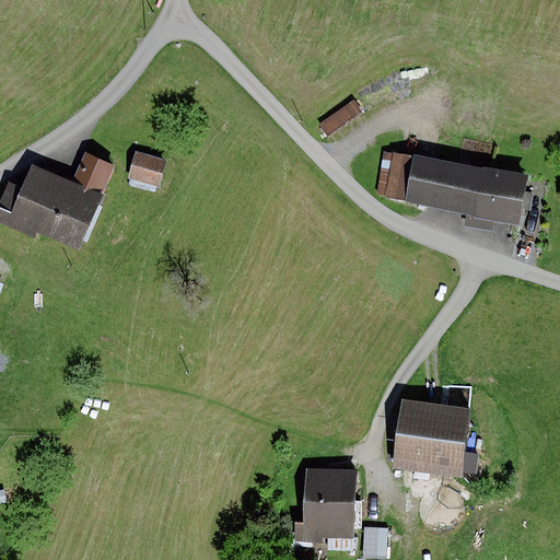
[(354,101),(319,125),(328,137),(362,113),(354,101)]
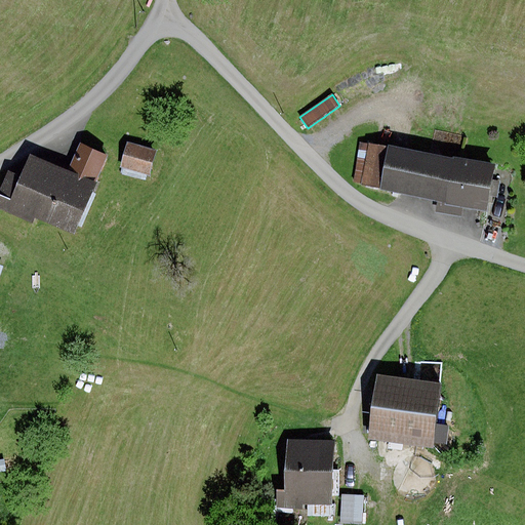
[(494,164),(367,140),(358,187),(436,202),(434,213),(460,218),(463,207),(484,211),(487,196),(496,197),(499,182),(491,179),(494,164)]
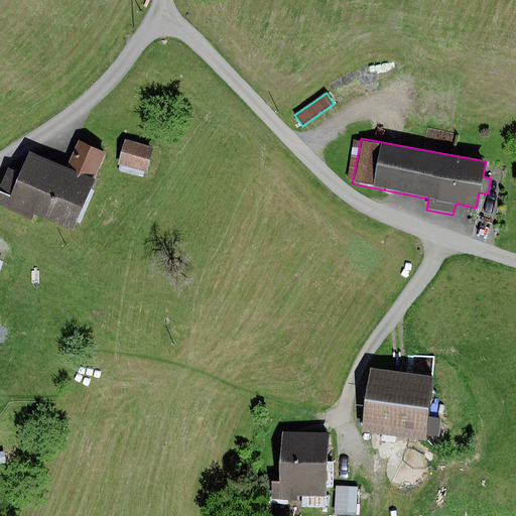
[(68,167),(29,151),(21,172),(8,167),(0,185),(0,207),(32,220),(35,214),(73,230),(106,153),(79,142),(68,167)]
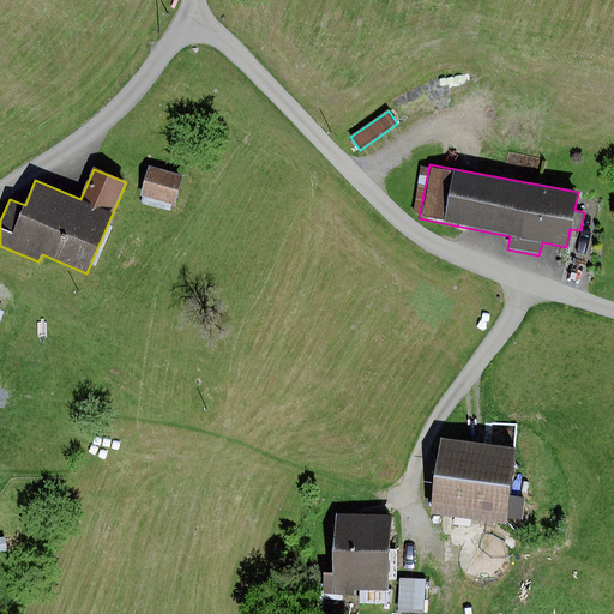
[(185,185),(146,173),(137,203),(175,215),(185,185)]
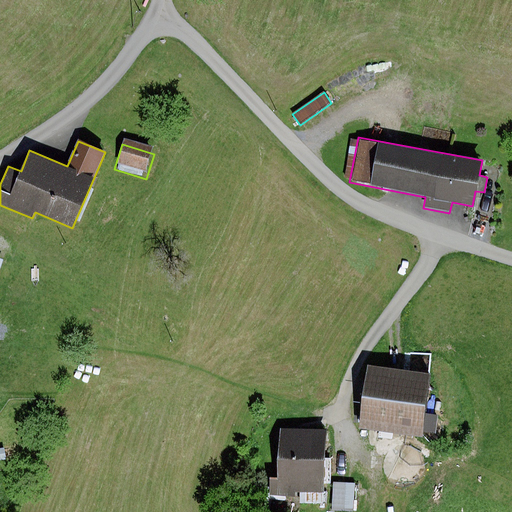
[(430,374),(367,366),(359,429),(420,437),(421,432),(435,434),(438,415),(425,413),(430,374)]
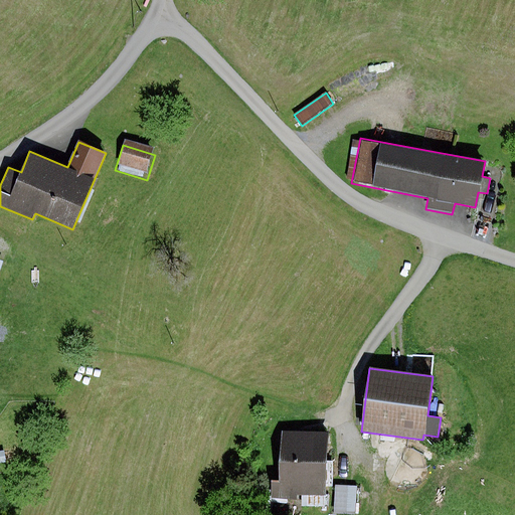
[(329,433),(281,431),(279,482),(271,481),(270,499),(296,500),(296,494),(327,496),(329,433)]
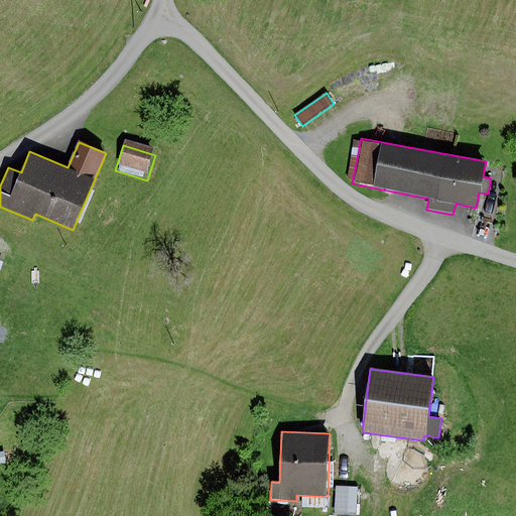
[(356,488),(336,487),(335,514),(355,515),(356,488)]
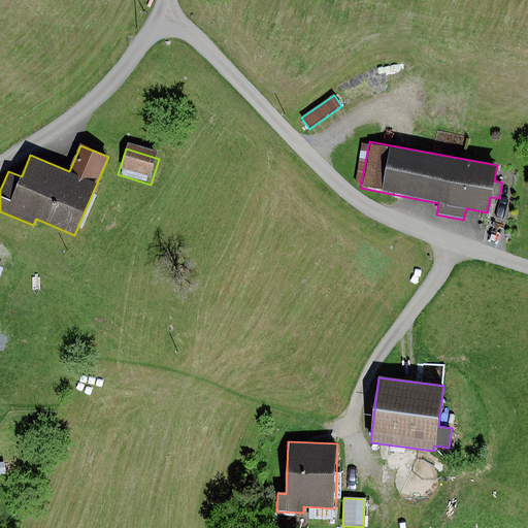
All buildings are outlined.
